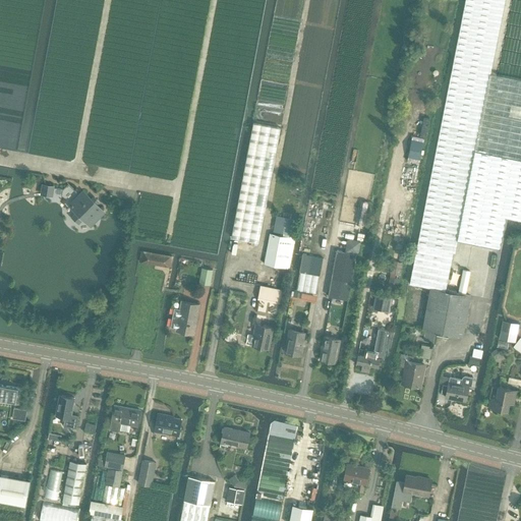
[(466,0),(410,284),(431,288),(446,291),(453,252),(455,253),(458,239),(500,247),(506,217),(511,218),(520,168),(520,78),(490,73),(505,0),(466,0)]
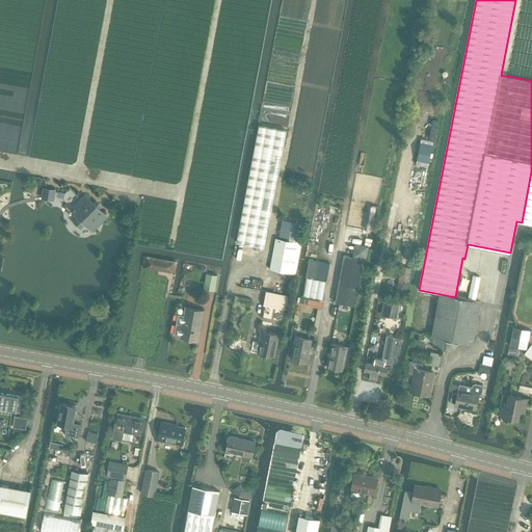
[(432,120),(428,139),(433,140),(434,141),(439,121),(437,121),(432,120)]
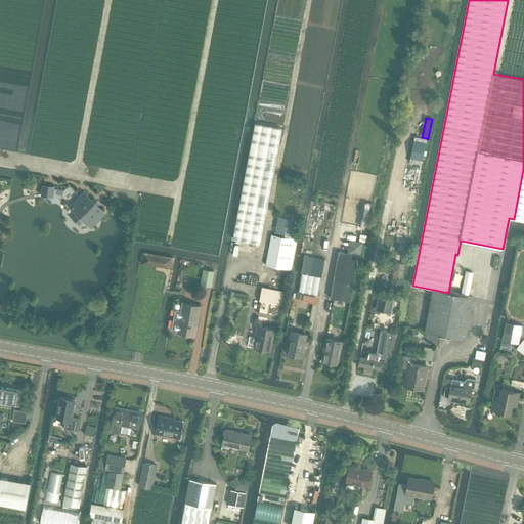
[(282,129),(255,124),(232,238),(260,244),(282,129)]
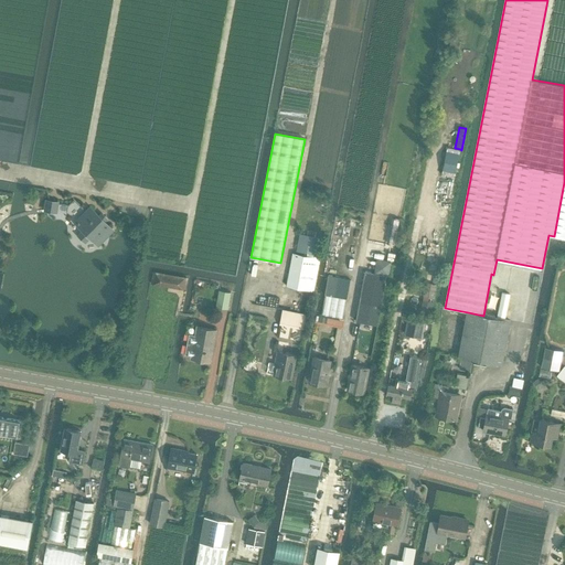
[(564,182),(554,236),(564,237),(564,182)]
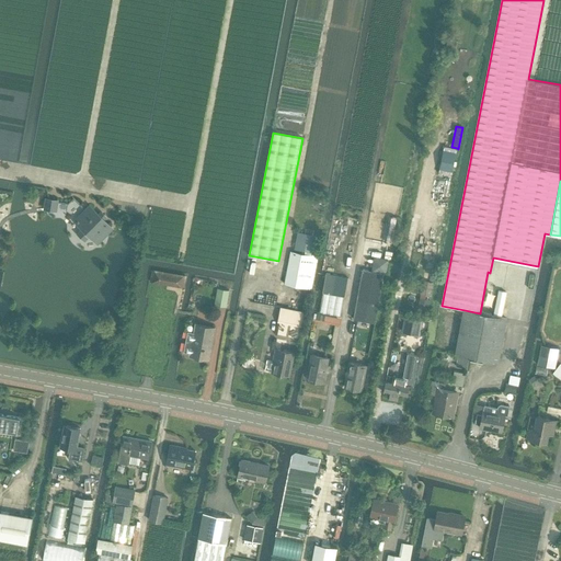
[(47,199),(46,208),(54,209),(56,203),(56,202),(47,199)]
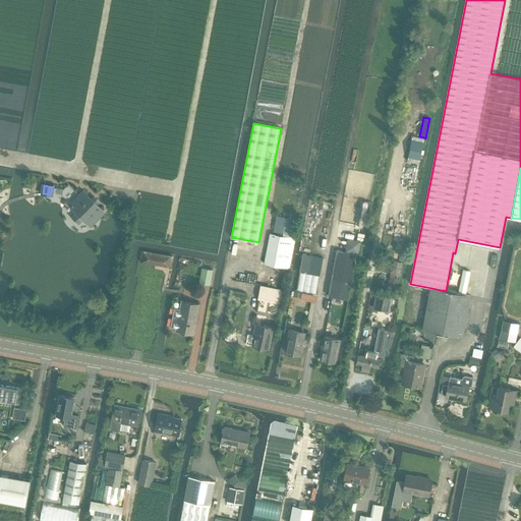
[(75,213),(73,215),(80,222),(82,219),(83,218),(84,220),(87,218),(92,222),(102,212),(95,204),(97,201),(94,197),(92,200),(83,192),(80,196),(79,196),(77,198),(82,204),(75,211),(76,212),(75,213)]
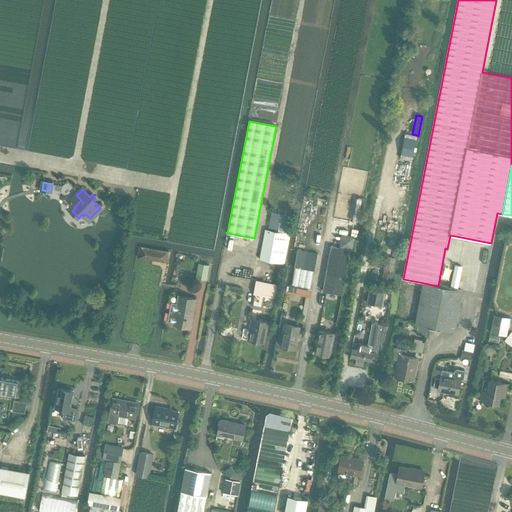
[(271,216),(269,227),(278,229),(278,232),(286,233),(288,219),(271,216)]
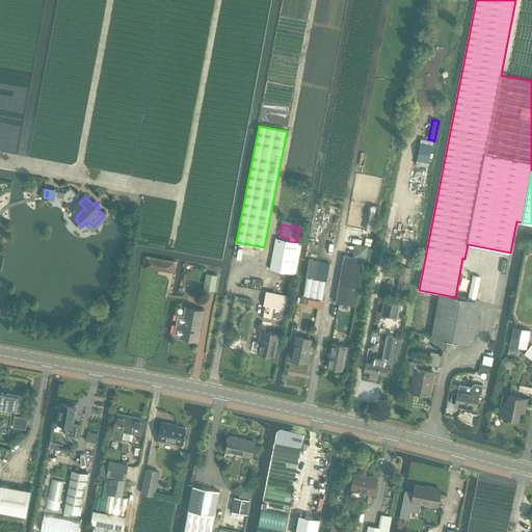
[(270,269),(295,274),(301,243),(297,242),(289,241),(276,239),(270,269)]
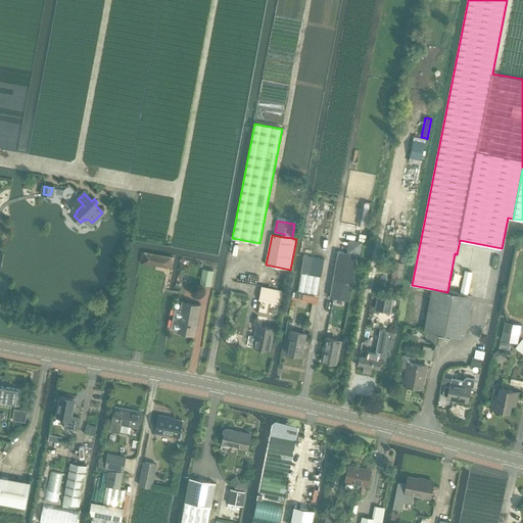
[(362,241),(348,239),(346,251),(359,254),(362,241)]
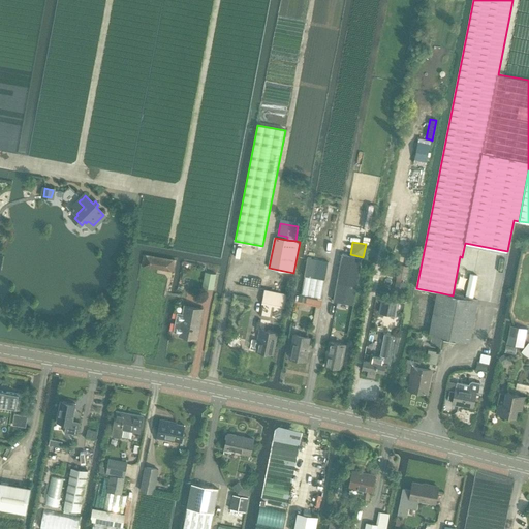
[(353,305),(356,286),(362,258),(342,254),(336,283),(337,283),(334,301),(353,305)]
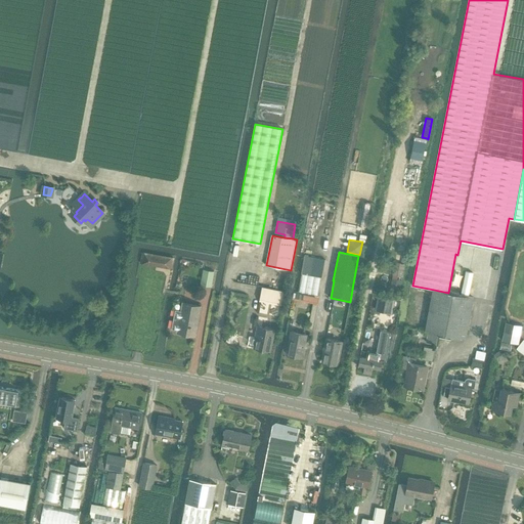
[(142,253),(140,263),(171,268),(173,258),(142,253)]
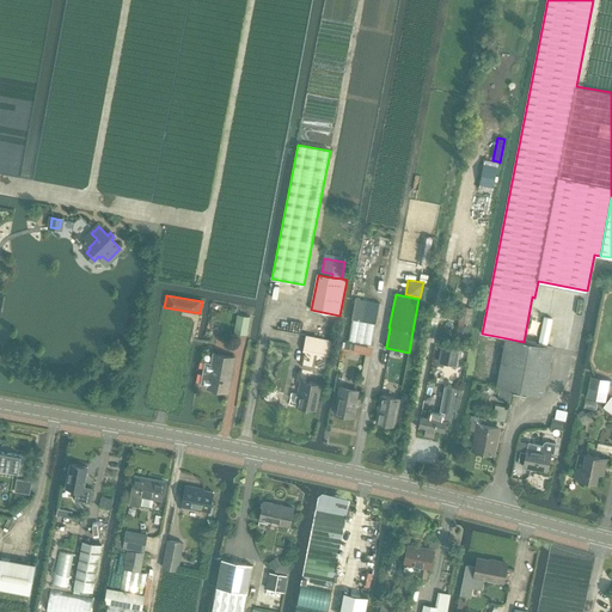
[(377,325),(380,304),(355,300),(352,320),(353,320),(349,341),(372,346),(375,324),(377,325)]
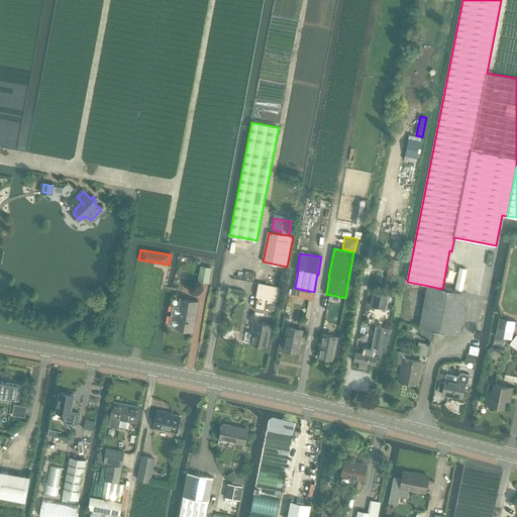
[(390,259),(383,293),(391,295),(393,285),(395,285),(401,254),(397,253),(395,260),(390,259)]
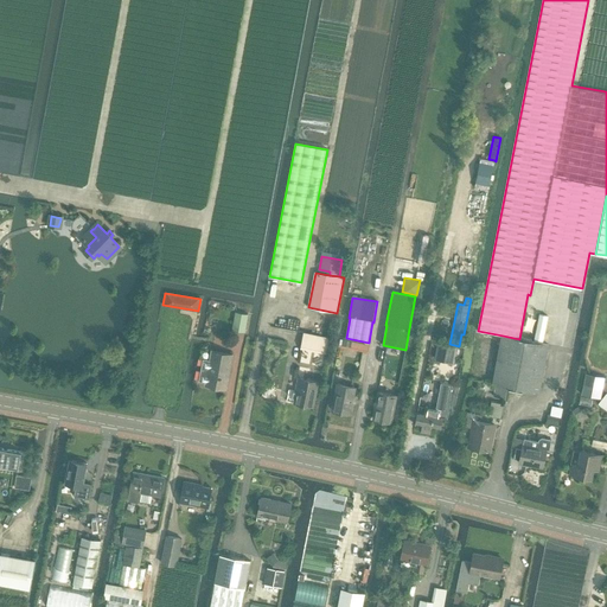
[(236,312),(232,330),(244,332),(248,314),(236,312)]
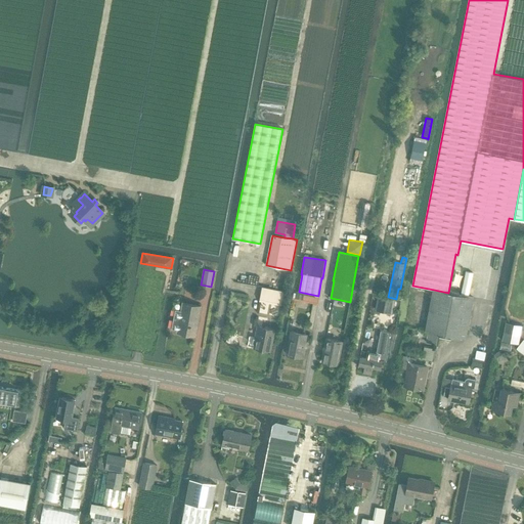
[(262,287),(259,299),(282,304),(285,291),(262,287)]
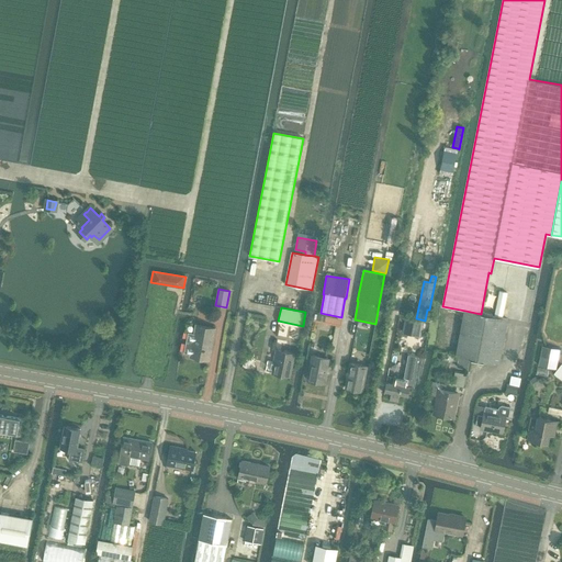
[(457,355),(460,355),(458,367),(468,369),(470,357),(499,362),(507,319),(481,314),(465,311),(457,355)]
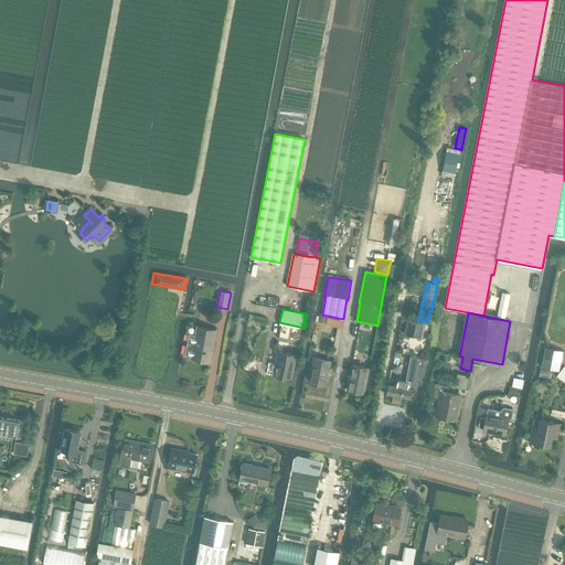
[(189,333),(185,354),(191,355),(191,358),(210,362),(216,330),(196,327),(195,334),(189,333)]
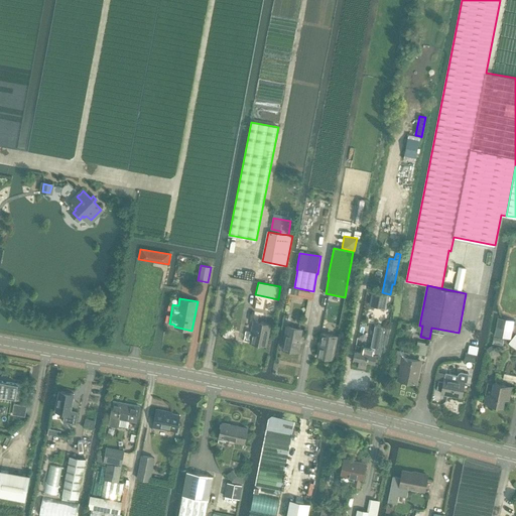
[(494,336),(510,339),(513,320),(498,317),(494,336)]
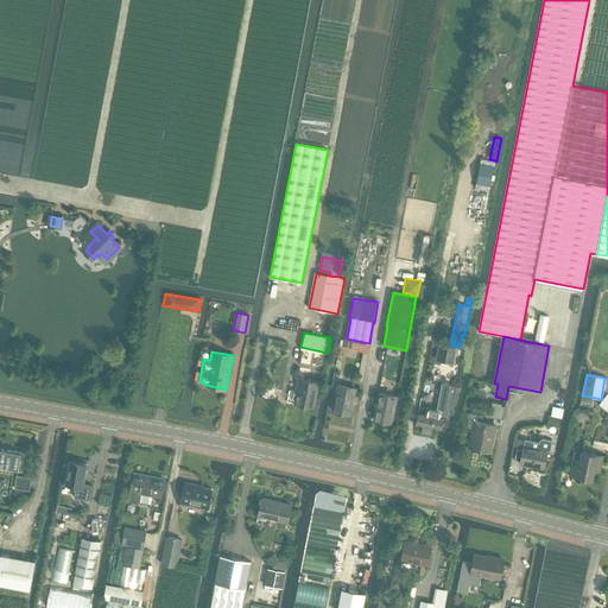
[(298,386),(295,403),(314,406),(318,381),(298,378),(297,386),(298,386)]
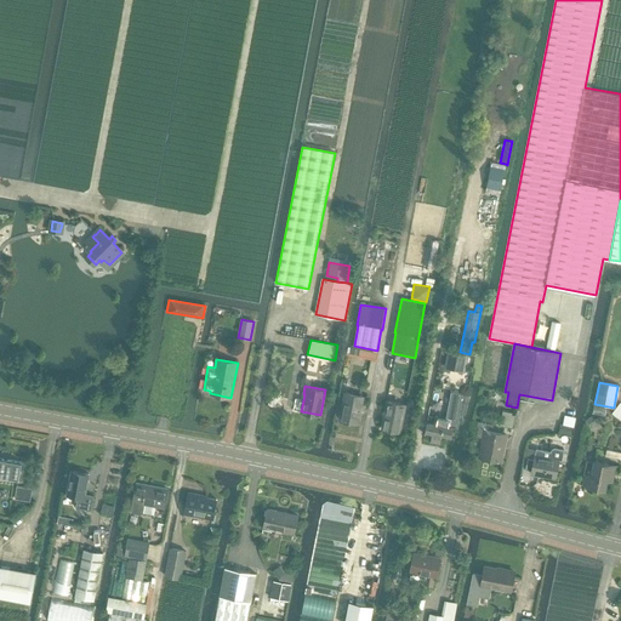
[(440,444),(442,434),(454,437),(456,428),(457,428),(461,414),(459,412),(462,394),(451,392),(446,417),(436,415),(434,422),(427,421),(425,434),(432,436),(431,442),(440,444)]
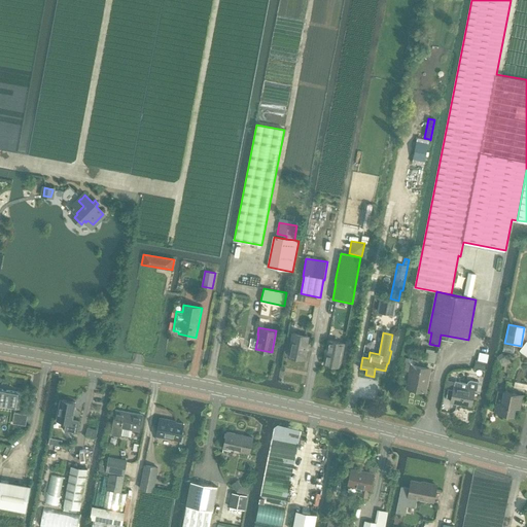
[(288,356),(304,359),(308,337),(292,334),(288,356)]
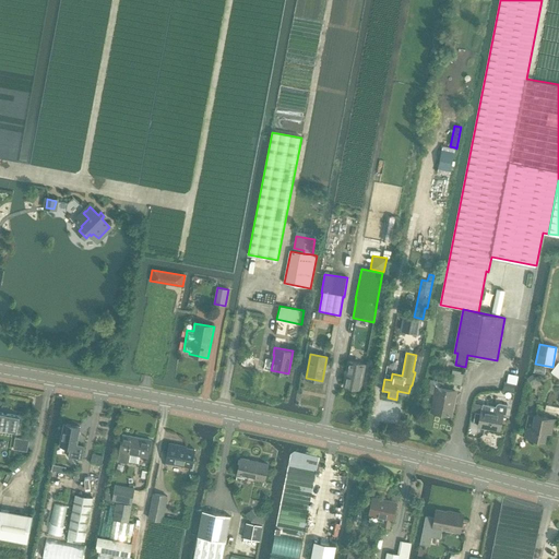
[(344,385),(360,389),(365,364),(348,360),(344,385)]
